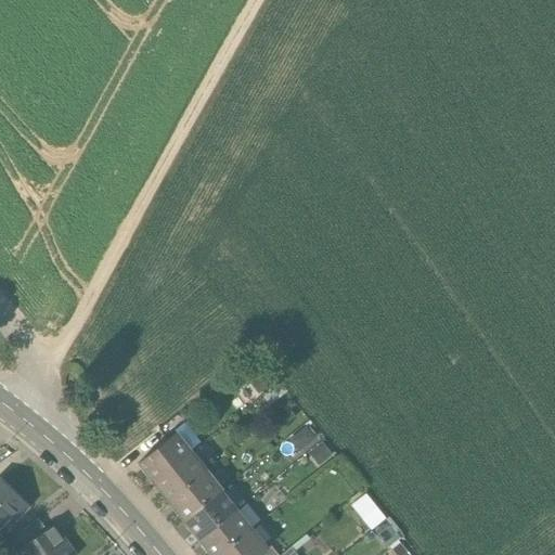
[(304,451),(320,434),(307,421),(289,437),(304,451)]
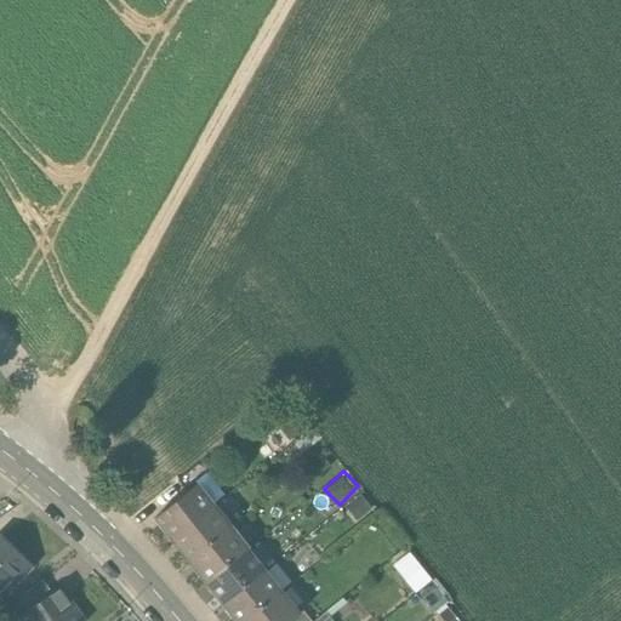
[(214,507),(197,485),(155,518),(174,540),(214,507)]
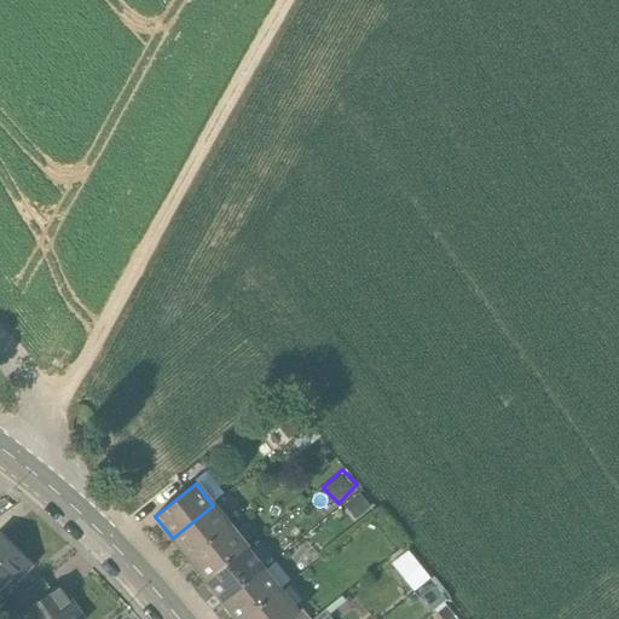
[(213,505),(173,538),(190,559),(231,526),(213,505)]
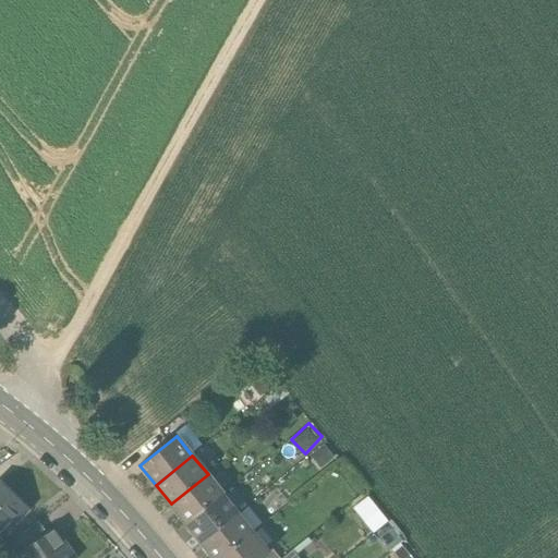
[(208,474),(171,504),(186,523),(222,495),(223,495),(223,494),(208,474)]
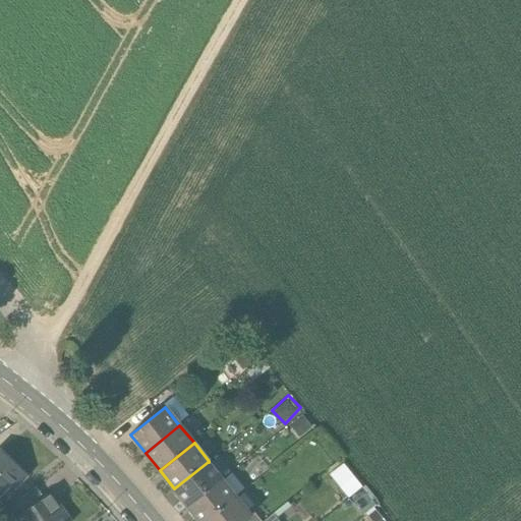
[(25,475),(1,451),(0,451),(0,493),(14,479),(18,482),(25,475)]
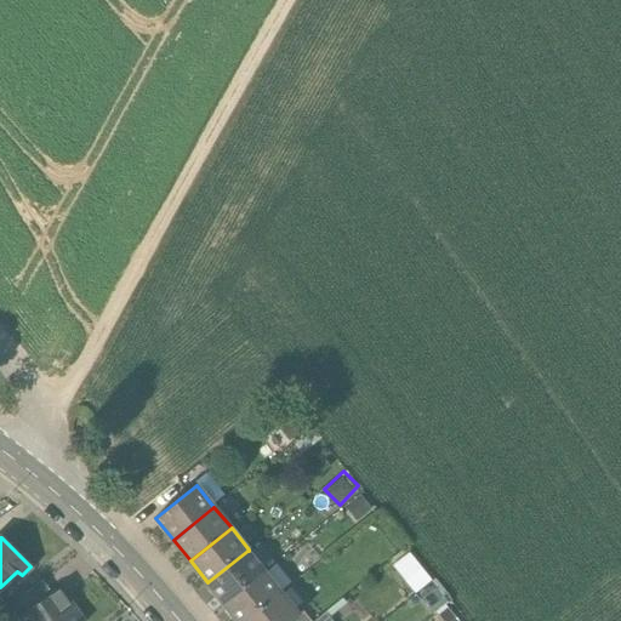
[(248,551),(208,582),(206,582),(224,604),(265,571),(249,551),(248,551)]
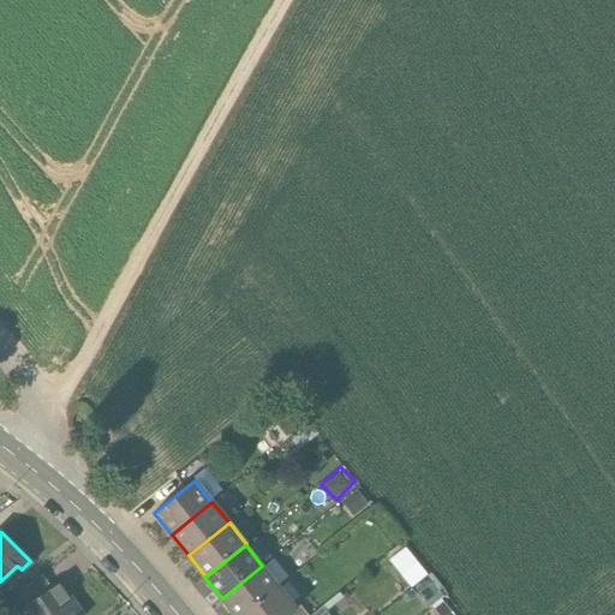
[(262,566),(222,598),(234,614),(244,614),(280,587),(262,566)]
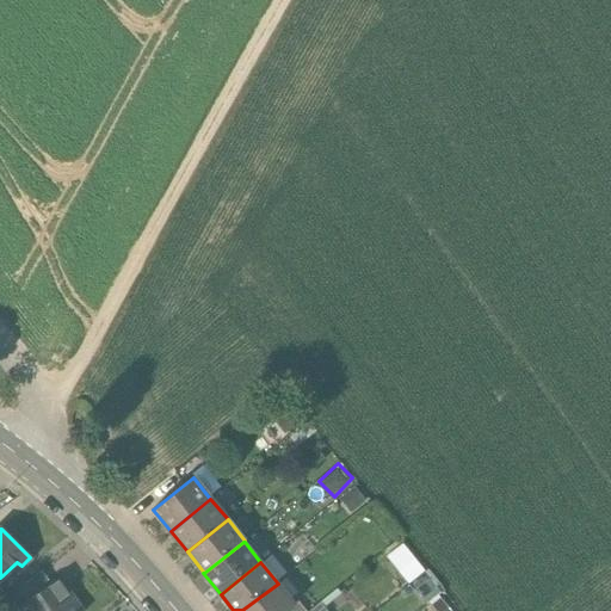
[(41,572),(18,590),(28,602),(50,585),(41,572)]
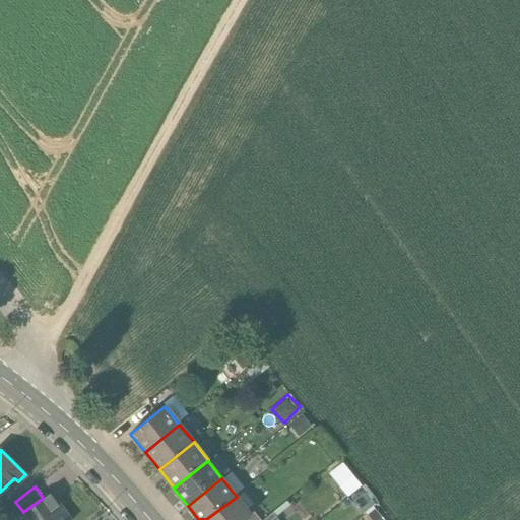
[(57,507),(49,496),(51,495),(50,493),(43,498),(23,512),(17,516),(20,519),(68,519),(59,506),(57,507)]
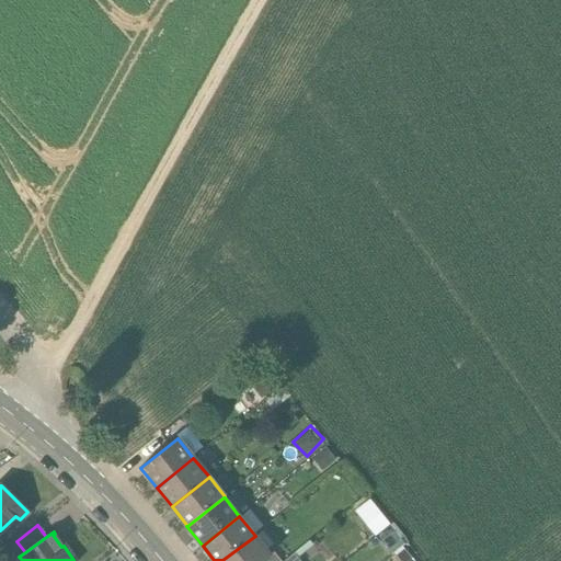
[(255,536),(222,560),(264,560),(272,556),(270,554),(255,536)]
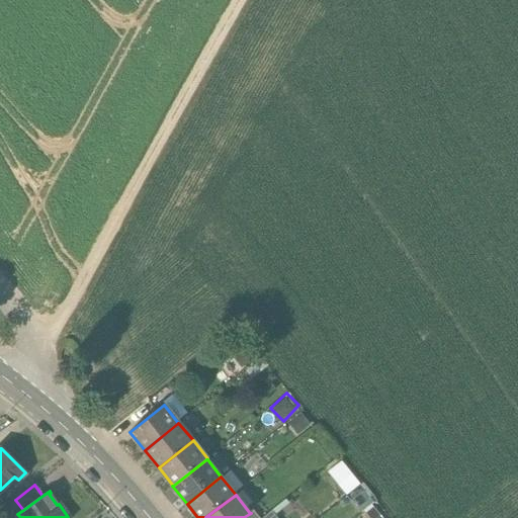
[(249,512),(251,513),(244,517),(259,517),(252,509),(249,512)]
